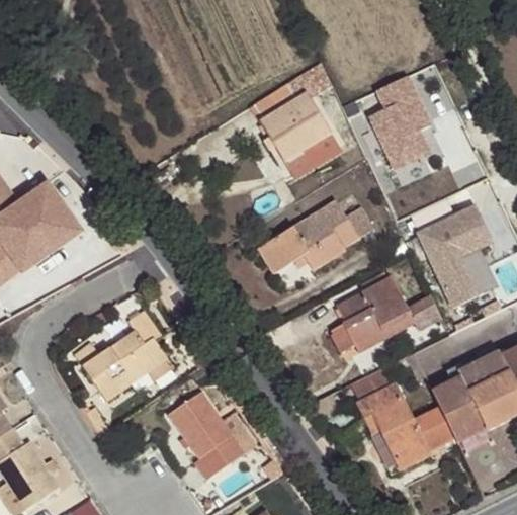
[(407,75),(377,89),(386,107),(370,115),(395,167),(429,151),(419,130),(431,124),(407,75)]
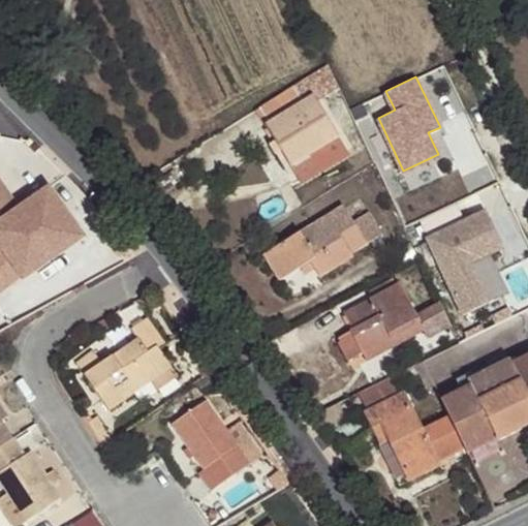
[(290,86),(258,106),(268,121),(265,124),(290,165),(338,135),(313,96),(302,103),(290,86)]
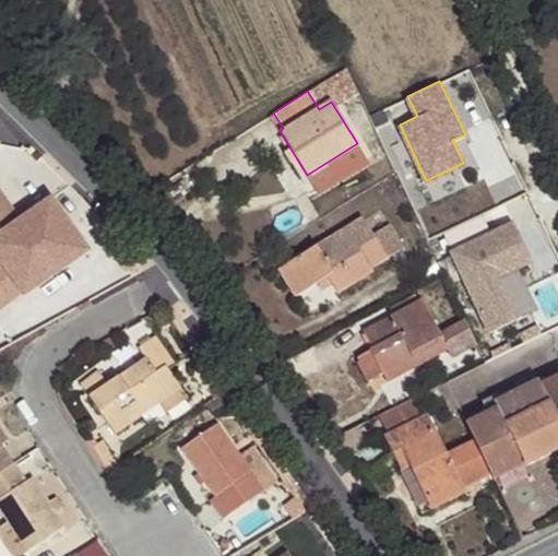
[(0,300),(20,287),(25,295),(88,249),(49,197),(18,220),(0,194),(0,300)]
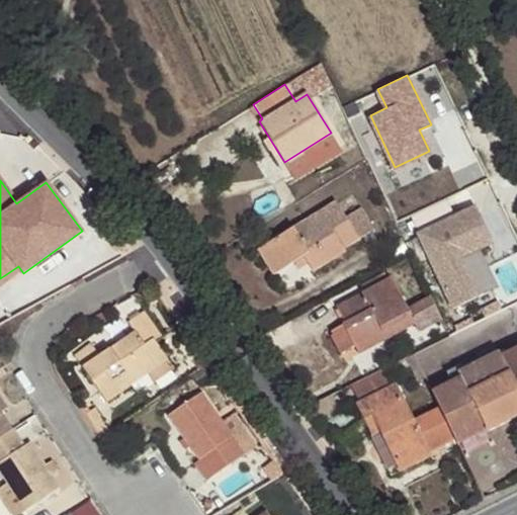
[(272,272),(290,261),(303,254),(308,261),(313,269),(345,250),(343,246),(373,227),(361,206),(345,217),(336,201),(258,249),(272,272)]
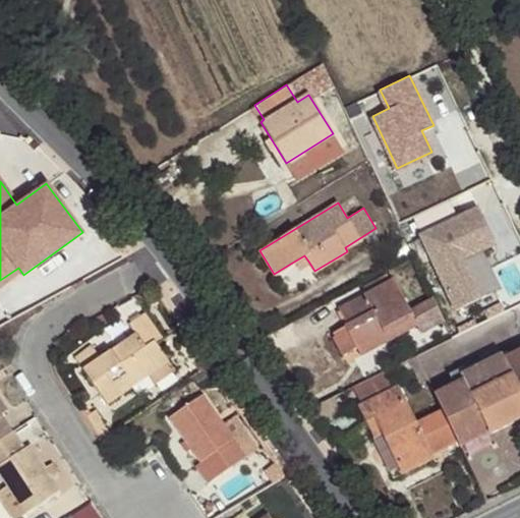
[(456,307),(479,295),(460,259),(490,243),(474,212),(421,238),(456,307)]
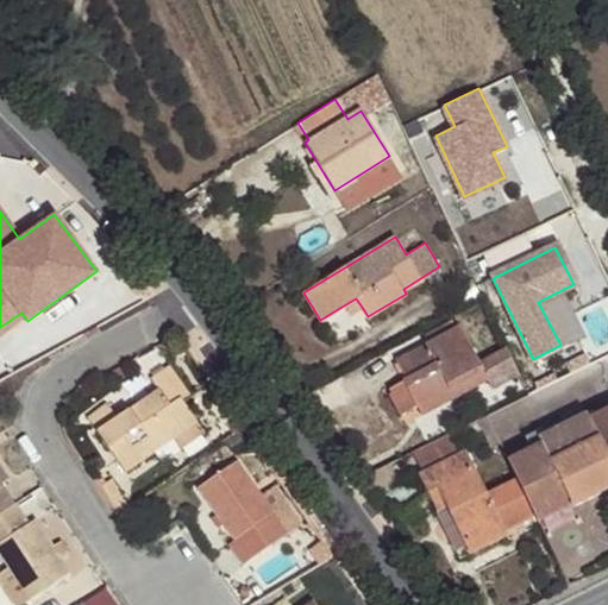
[(144,287),(133,270),(125,276),(135,292),(144,287)]
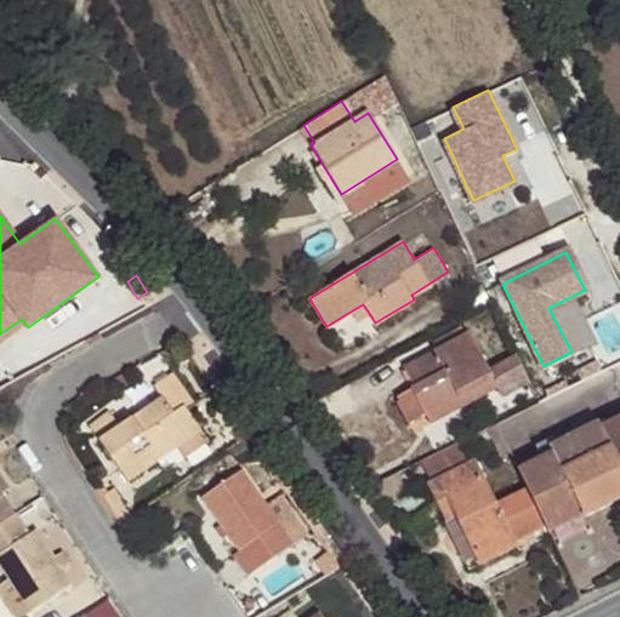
[(363,304),(348,313),(354,321),(369,313),(363,304)]
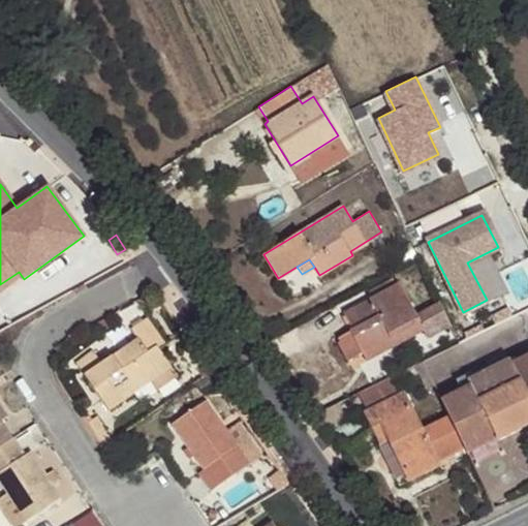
[(371,296),(397,282),(393,276),(368,289),(371,296)]
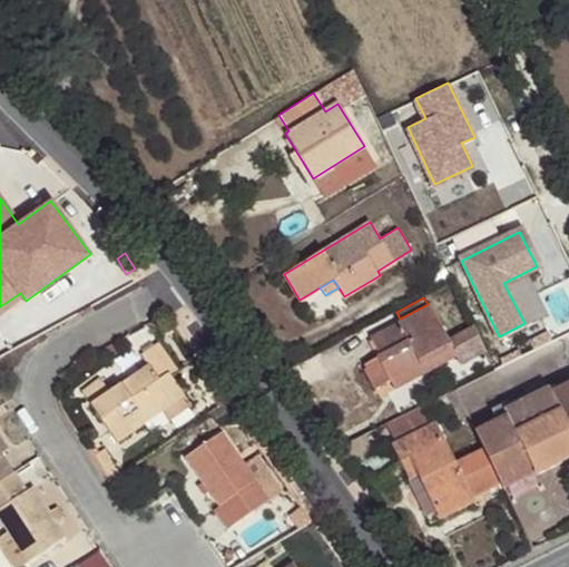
[(462,363),(489,350),(474,322),(448,336),(430,303),(428,304),(400,319),(369,335),(371,338),(368,340),(374,354),(379,353),(380,357),(362,367),(373,388),(390,379),(431,358),(435,367),(458,355),(462,363)]
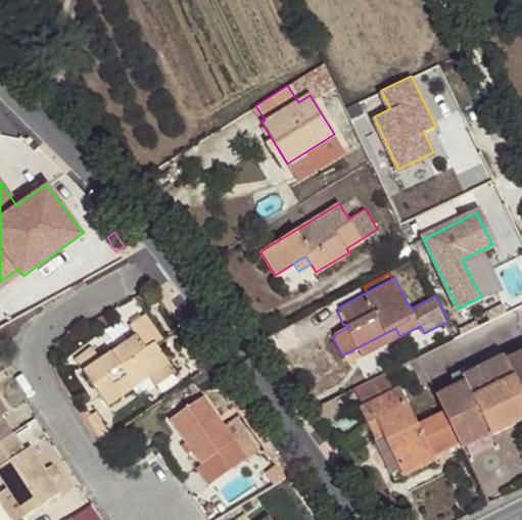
[(136,333),(100,357),(81,369),(106,408),(125,394),(121,388),(131,381),(135,387),(149,378),(154,385),(175,371),(155,340),(160,336),(145,313),(129,324),(136,333)]
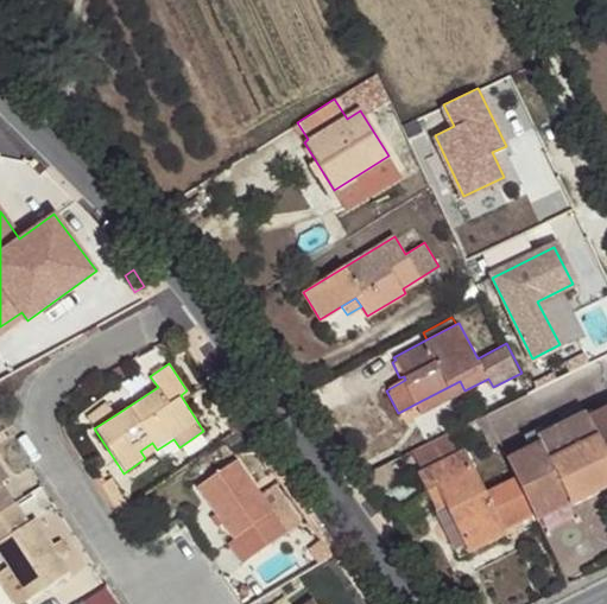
[(421,413),(465,390),(460,381),(416,404),(421,413)]
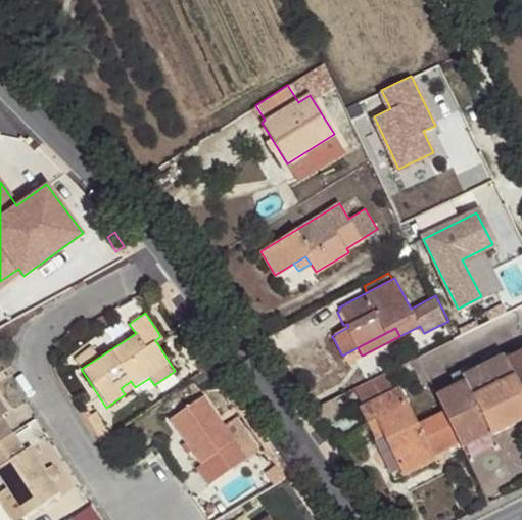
[(81,369),(100,357),(91,345),(75,358),(81,369)]
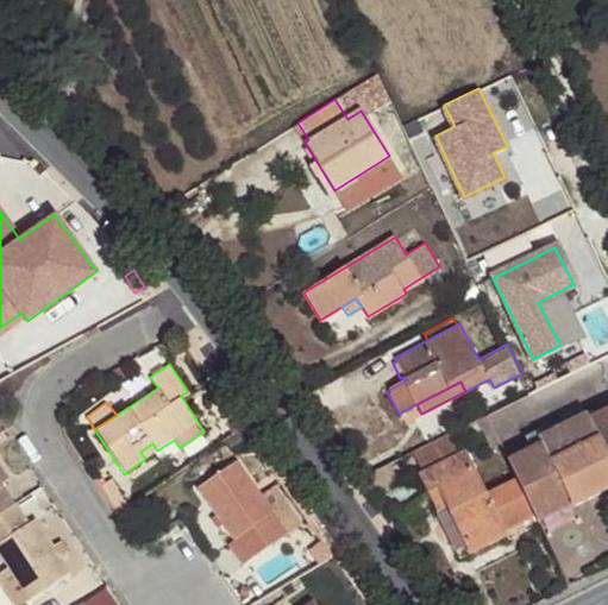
[(543,442),(508,458),(518,478),(536,515),(538,520),(539,518),(570,504),(571,508),(607,490),(607,408),(589,417),(587,413),(539,435),(543,442)]
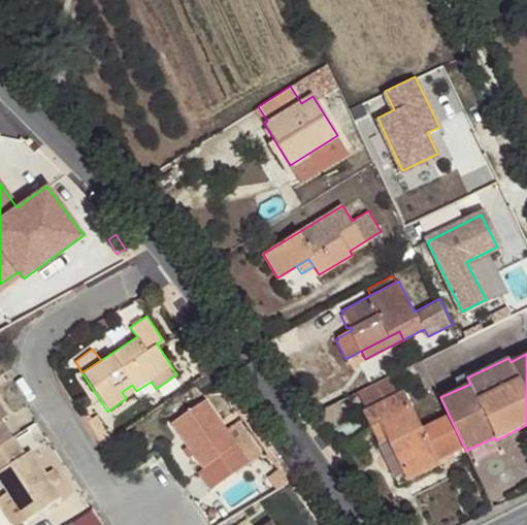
[(396,394),(389,378),(358,392),(366,407),(360,411),(392,476),(402,470),(406,479),(440,463),(438,459),(464,447),(449,415),(422,428),(403,391),(396,394)]
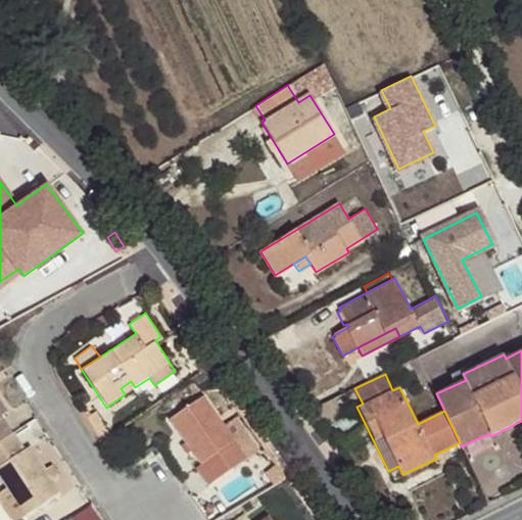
[(125,394),(135,387),(131,381),(121,388),(125,394)]
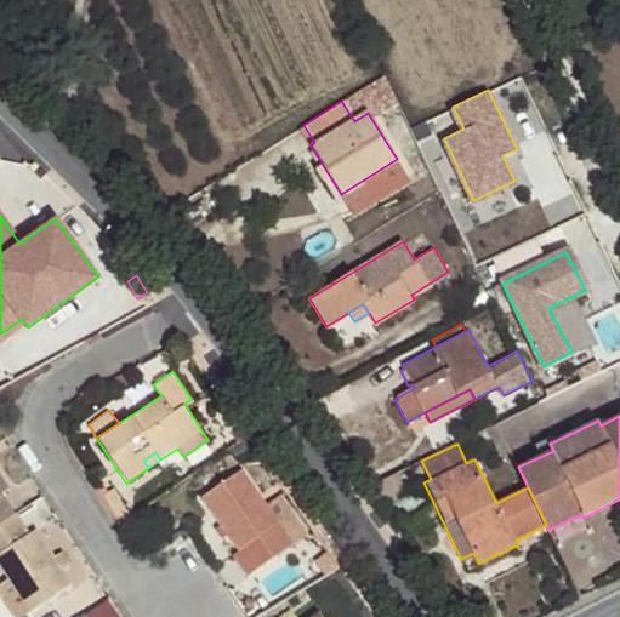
[(293,541),(240,468),(200,496),(238,549),(232,553),(246,573),(293,541)]
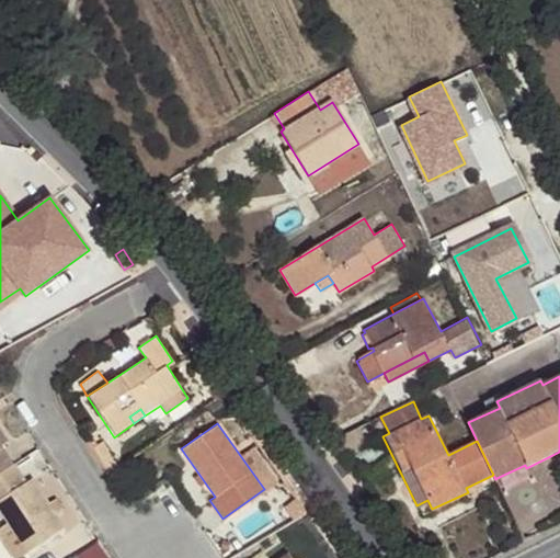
[(0,470),(14,463),(1,444),(7,440),(0,430),(0,470)]
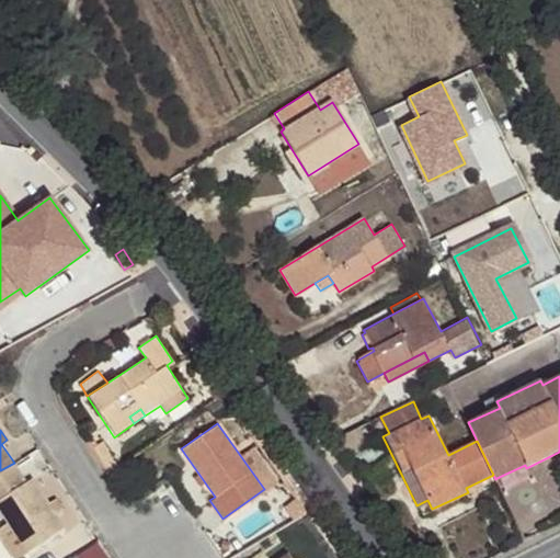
[(26,481),(14,463),(0,470),(0,510),(7,521),(0,524),(0,538),(12,557),(18,557),(65,526),(32,477),(26,481)]
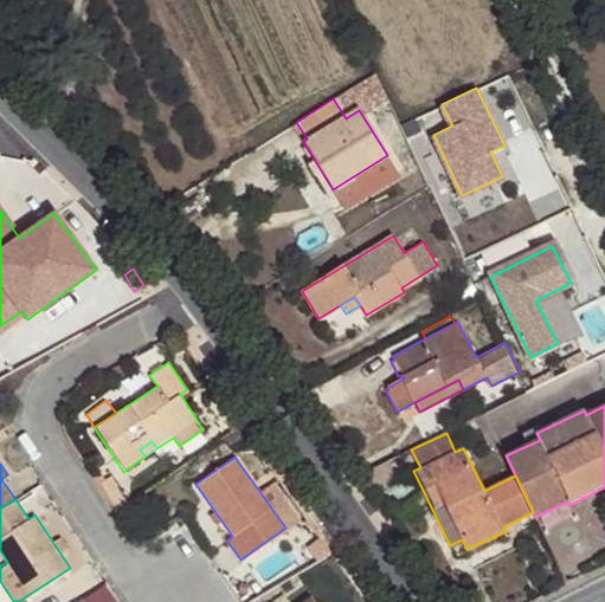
[(567,502),(536,516),(544,531),(574,517),(568,505),(567,502)]
